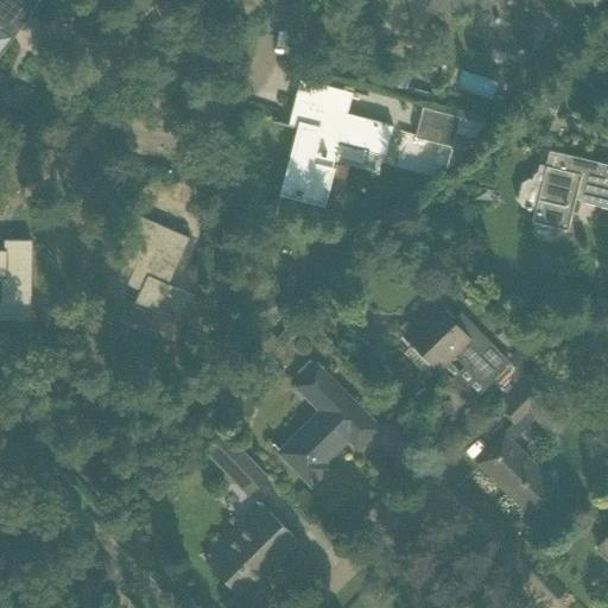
[(0,0),(0,51),(29,13),(10,0),(0,0)]
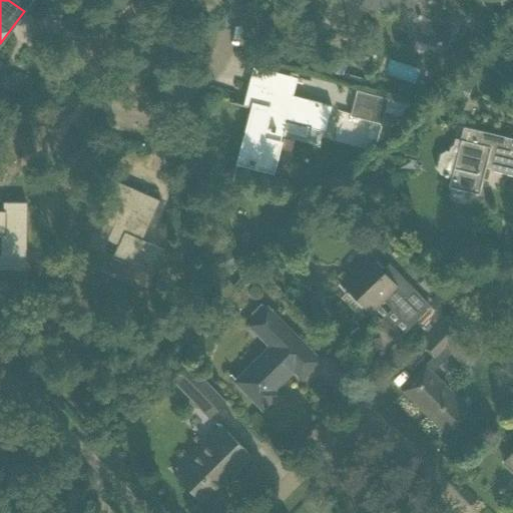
[(458,14),(462,0),(411,0),(411,2),(405,0),(371,0),(369,6),(390,12),(391,8),(405,13),(399,28),(433,39),(438,21),(450,24),(453,12),(458,14)]
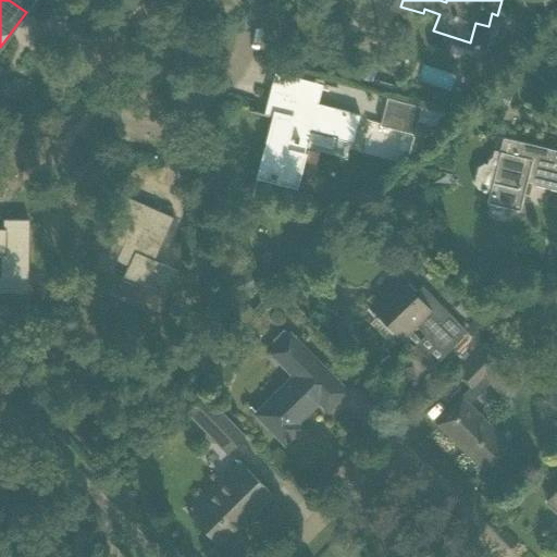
[(498,85),(493,99),(507,106),(512,90),(498,85)]
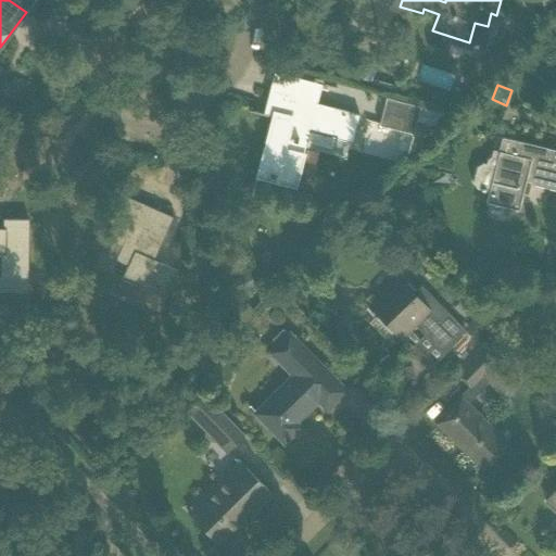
[(256,173),(257,173),(297,182),(311,130),(353,141),(359,114),(275,92),(268,116),(276,118),(268,150),(263,148),(256,173)]
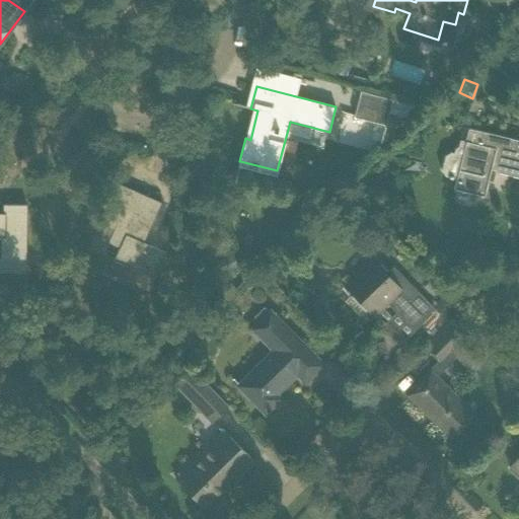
[(354,117),(384,125),(390,99),(360,92),(354,117)]
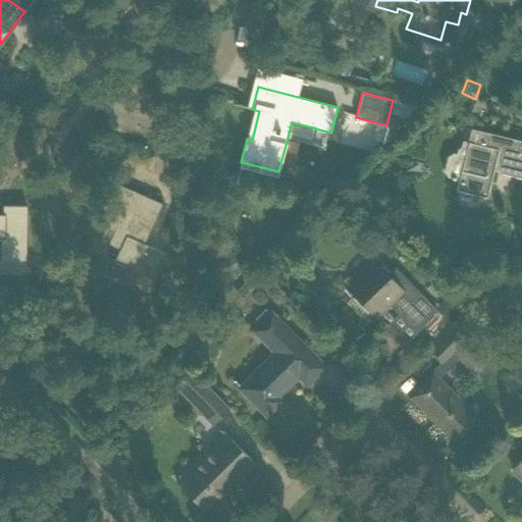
[(463,140),(461,146),(458,148),(456,153),(453,152),(448,156),(444,170),(448,176),(459,179),(456,191),(486,198),(492,171),(521,178),(521,141),(471,129),(468,141),(463,140)]
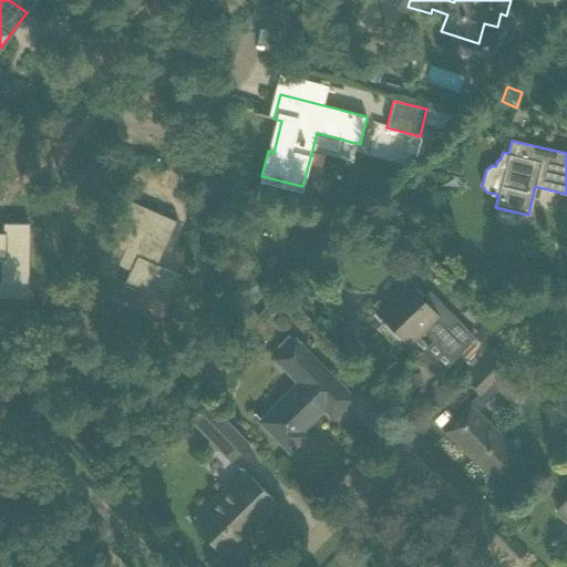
[(119,220),(110,240),(124,248),(116,266),(130,271),(124,284),(168,302),(172,296),(181,276),(156,265),(175,222),(127,200),(119,220)]
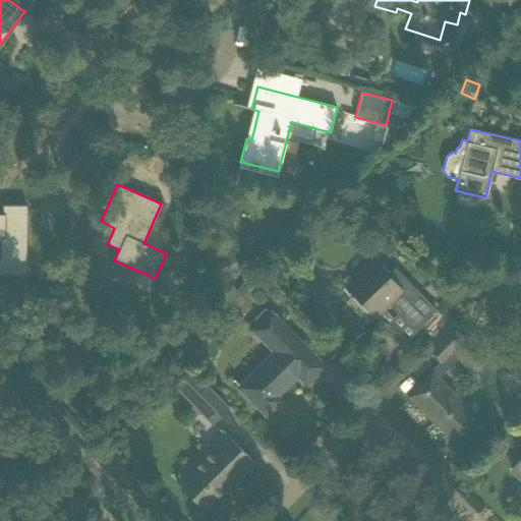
[(0,274),(25,274),(26,206),(2,206),(2,215),(0,214),(0,238),(4,239),(4,259),(0,259),(0,274)]
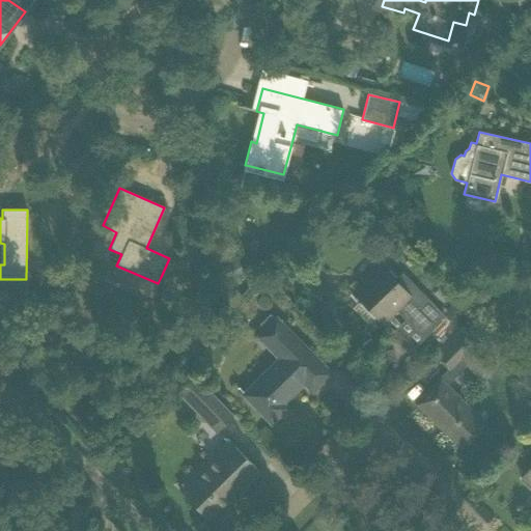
[(235,260),(223,266),(228,279),(242,273),(235,260)]
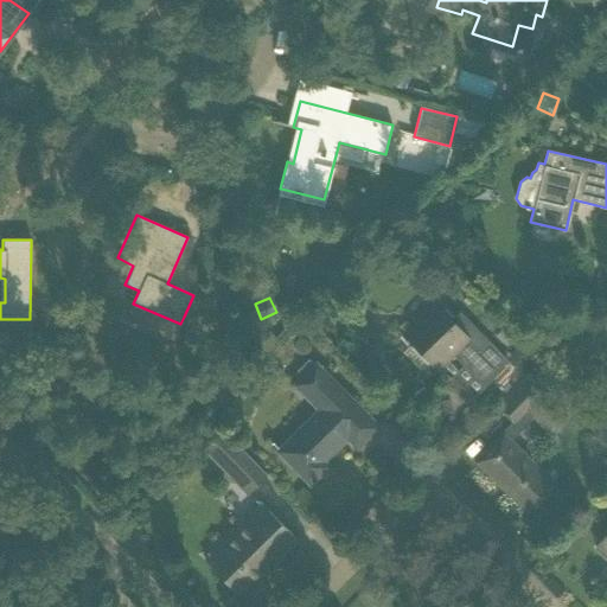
[(468,340),(471,338),(435,304),(407,331),(440,365),(452,353),(474,376),(485,385),(509,362),(522,374),(532,362),(517,346),(505,357),(489,339),(478,350),(468,340)]
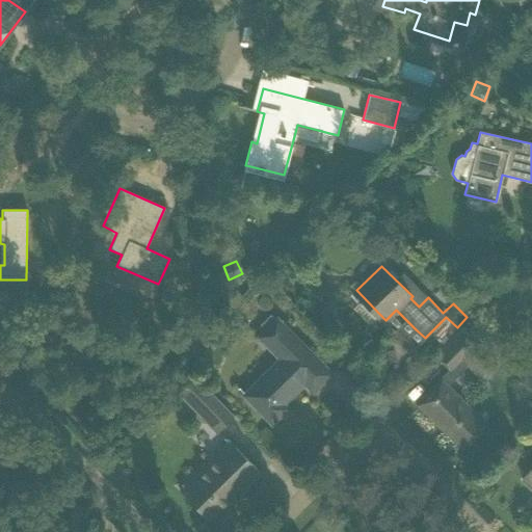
[(237,292),(225,302),(231,309),(242,297),(237,292)]
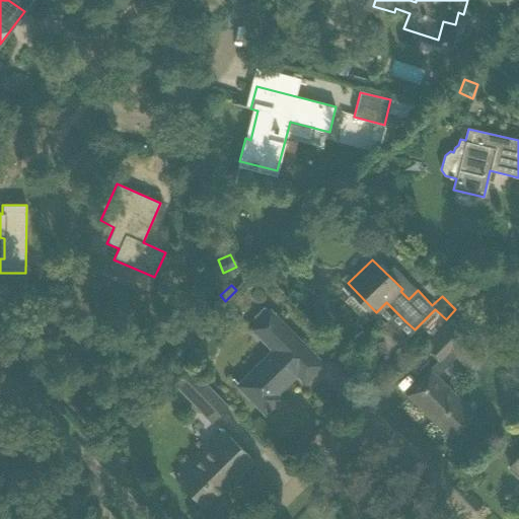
[(306,351),(309,348),(270,307),(249,328),(270,350),(236,383),(265,412),(278,398),(274,394),(296,372),(305,381),(320,365),(306,351)]
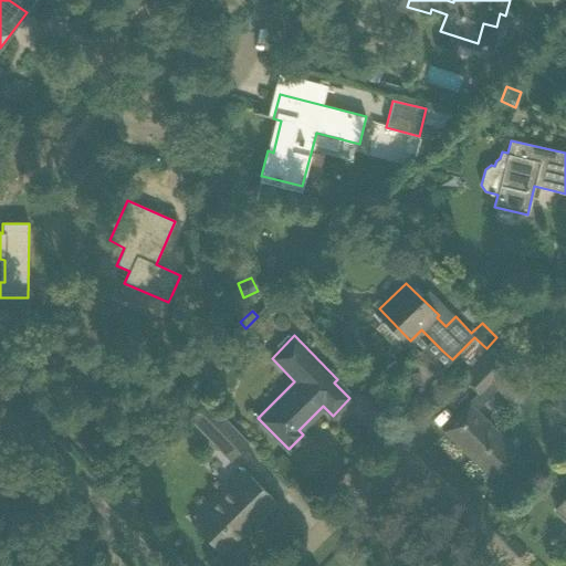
[(442,430),(490,478),(519,450),(477,408),(496,389),(513,404),(531,386),(492,348),(462,378),(477,392),(469,401),(469,402),(442,430)]
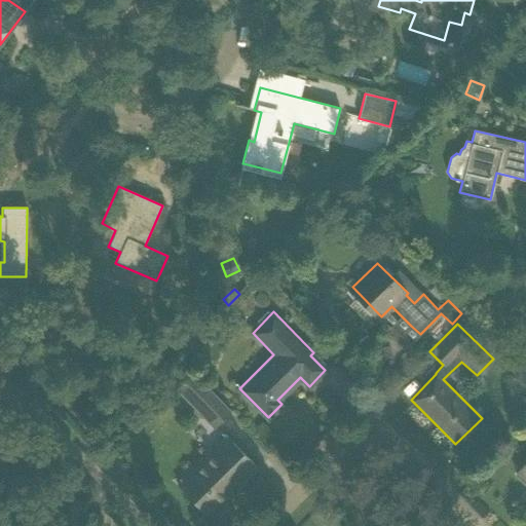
[(231,411),(192,371),(175,388),(214,428),(231,411)]
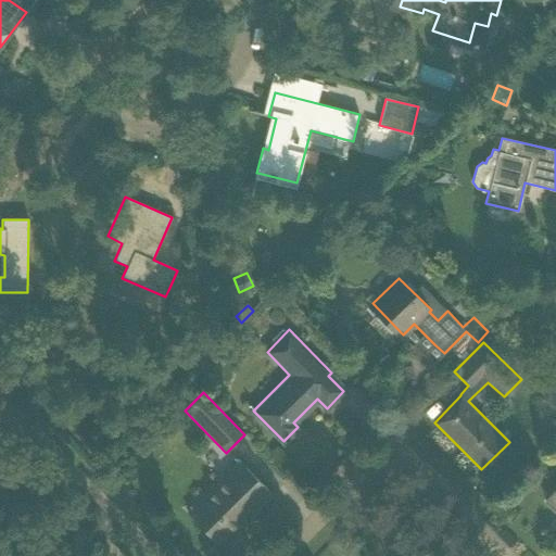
[(188,515),(190,516),(216,543),(253,507),(255,509),(270,493),(240,463),(205,497),(188,515)]
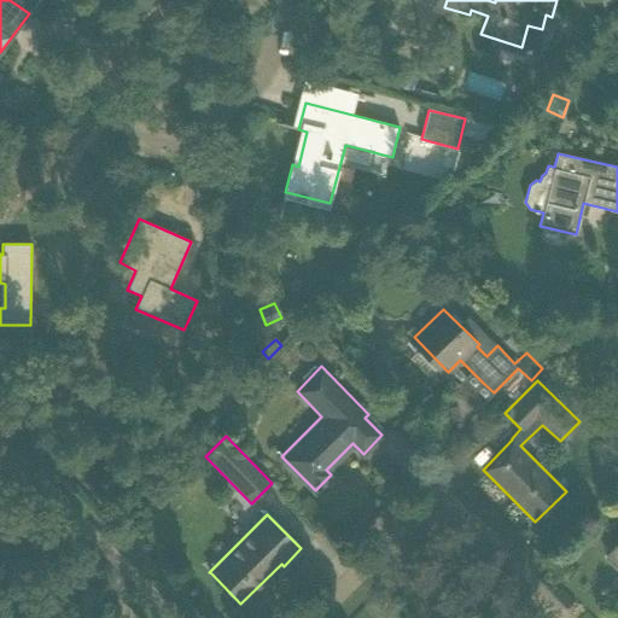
[(617,544),(606,558),(617,569),(617,544)]
